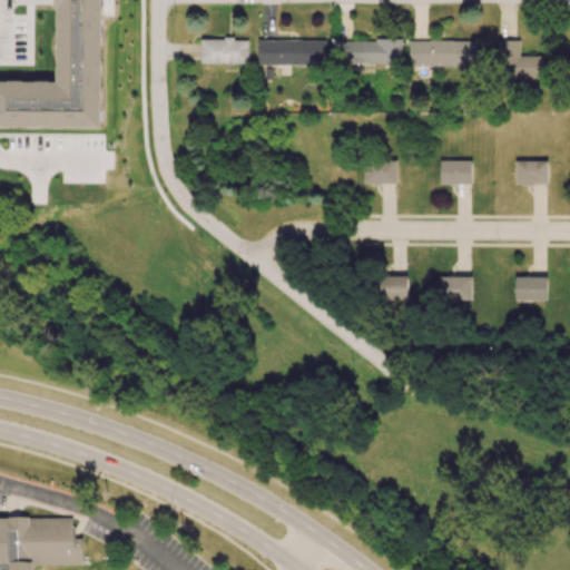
[(101,0),(52,0),(52,9),(57,9),(57,82),(0,81),(0,126),(101,127),(101,0)]
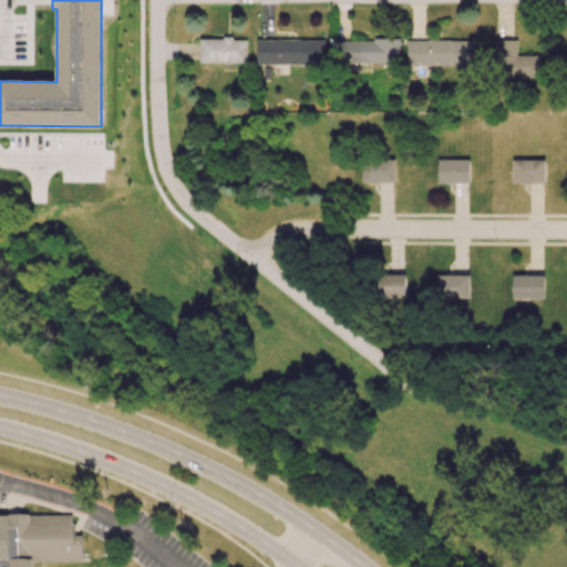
[(247,39),(200,38),(199,62),(246,63),(247,39)]
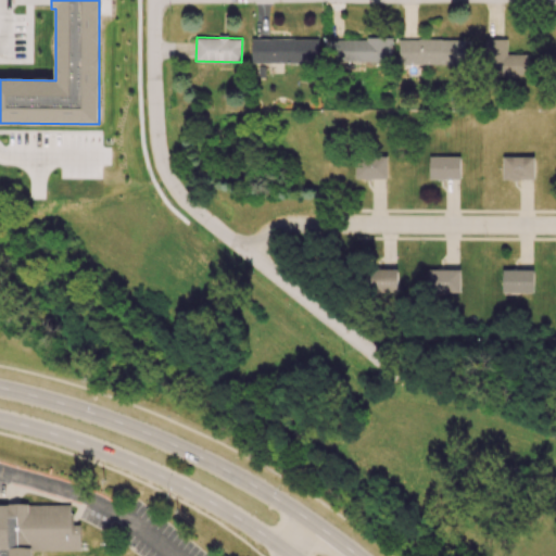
[(318,39),(252,38),(251,63),(318,63),(318,39)]
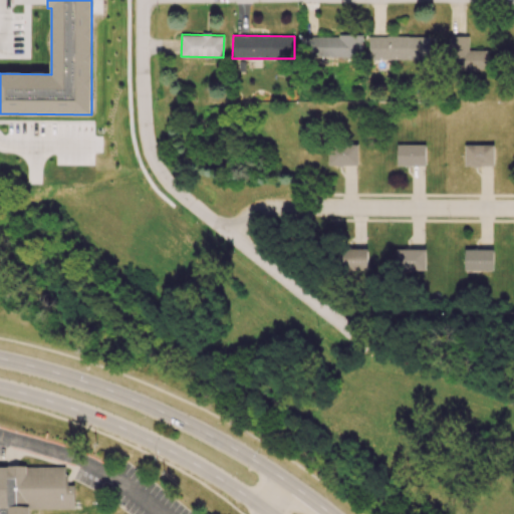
[(362,56),(362,35),(302,37),(302,58),(362,56)]
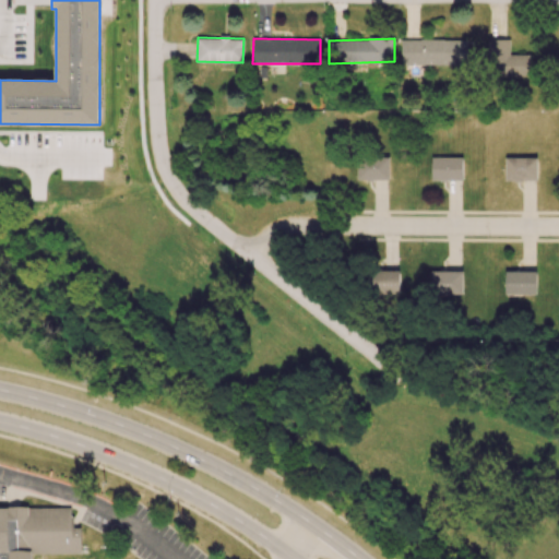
[(510,38),(490,38),(489,75),(530,76),(530,55),(509,55),(510,38)]
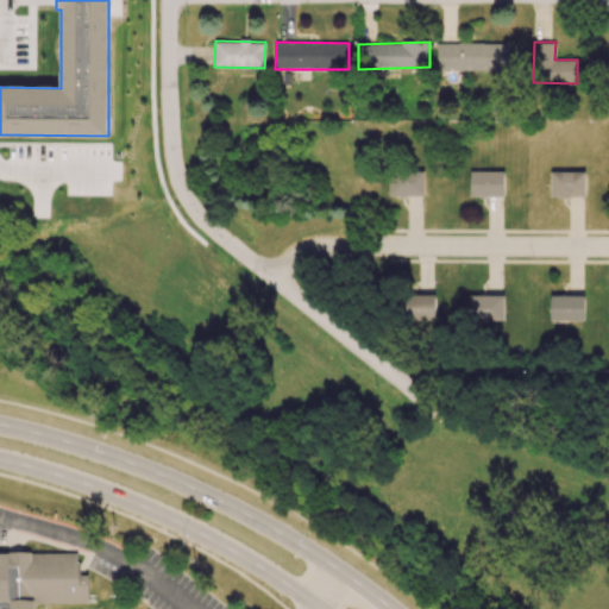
[(509,44),(437,43),(437,70),(508,71),(509,44)]
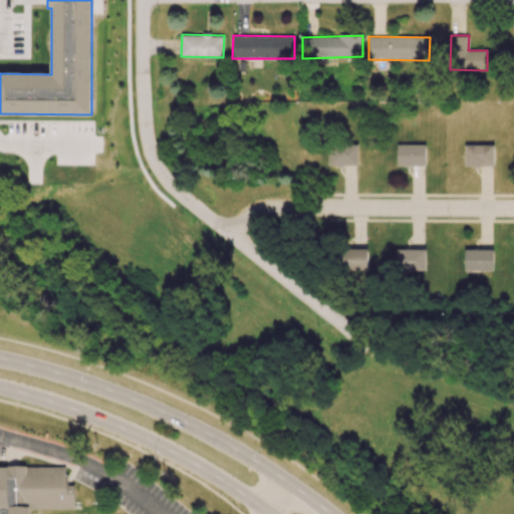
[(327,166),(357,166),(357,145),(328,144),(327,166)]
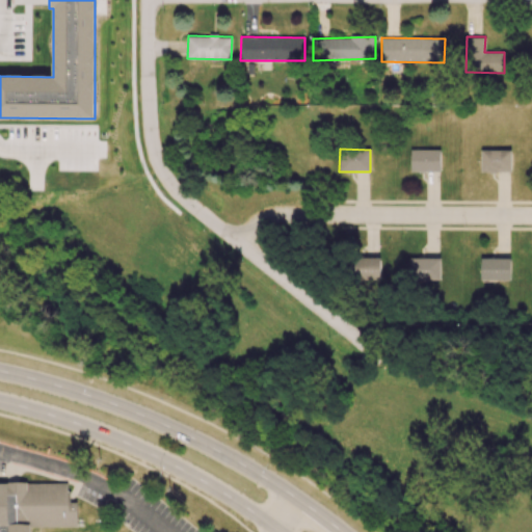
[(441,150),(410,150),(410,171),(441,171),(441,150)]
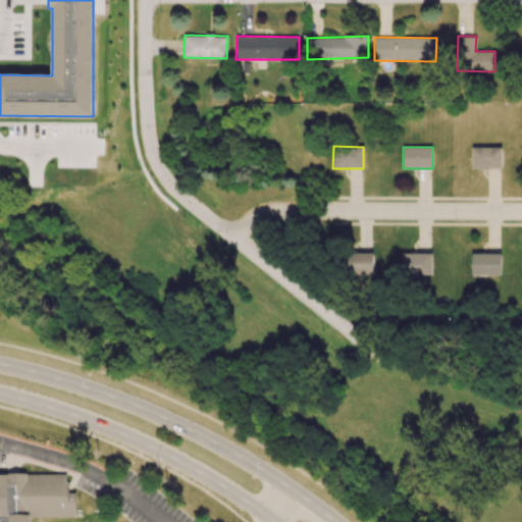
[(502,147),(472,147),(472,168),(502,168),(502,147)]
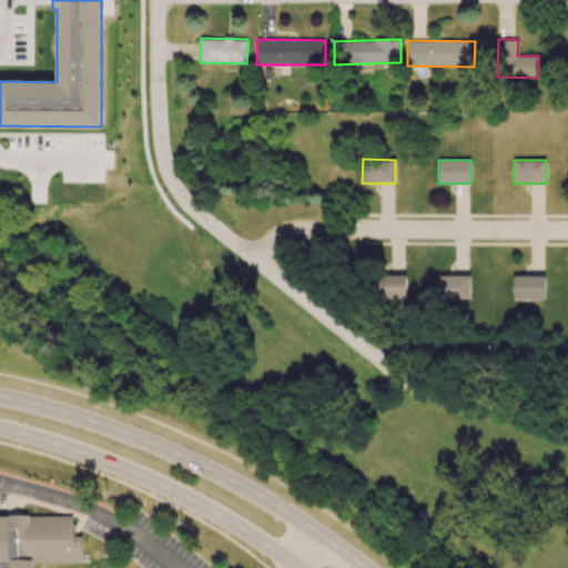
[(406,275),(382,274),(382,298),(405,298),(406,275)]
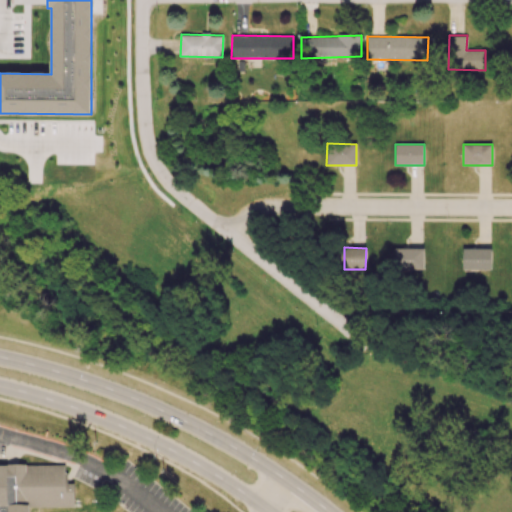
[(424,269),(423,248),(395,248),(395,270),(424,269)]
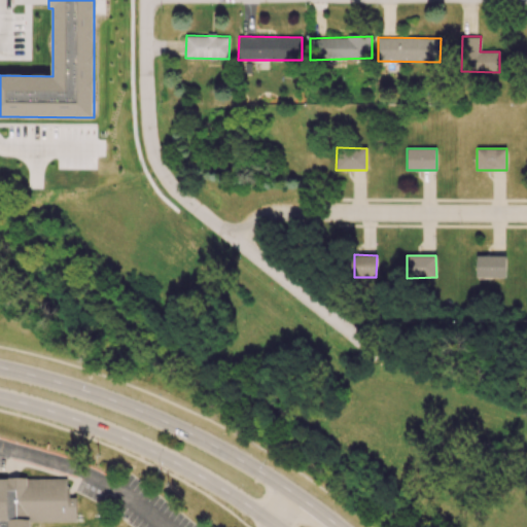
[(505,256),(477,255),(476,277),(505,278),(505,256)]
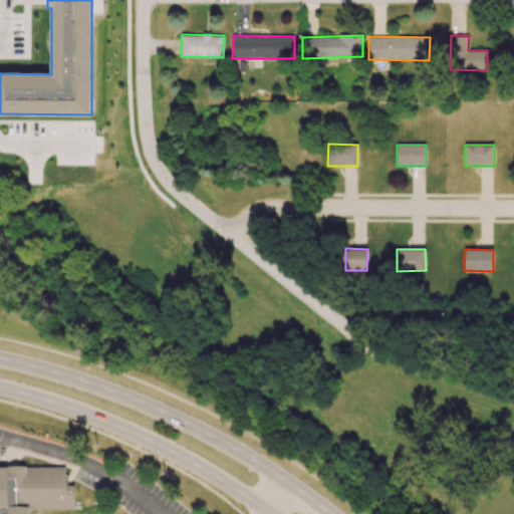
[(0,513),(28,513),(28,509),(74,509),(74,485),(65,485),(65,467),(0,467),(0,513)]
